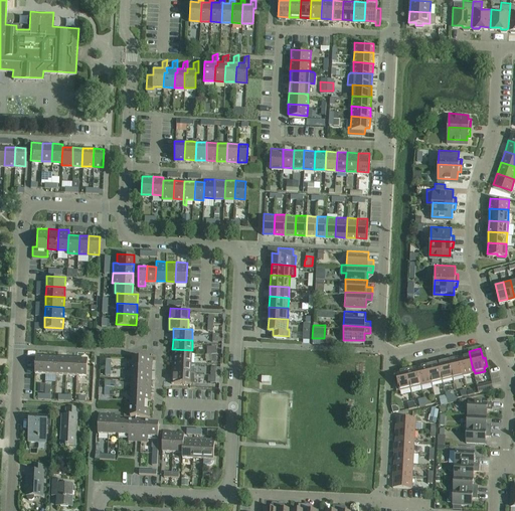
[(172,349),(172,359),(191,360),(192,350),(172,349)]
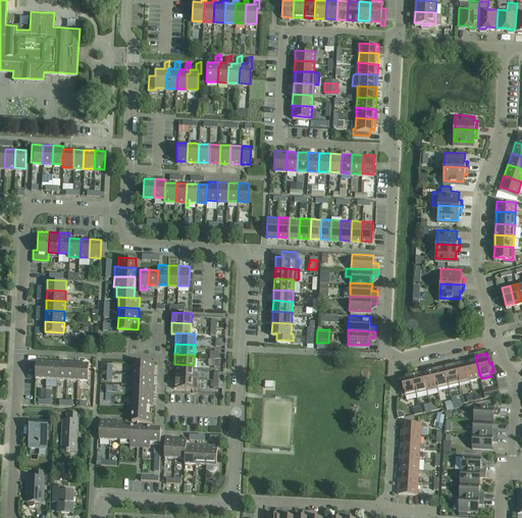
[(465,359),(469,377),(479,375),(475,356),(465,359)]
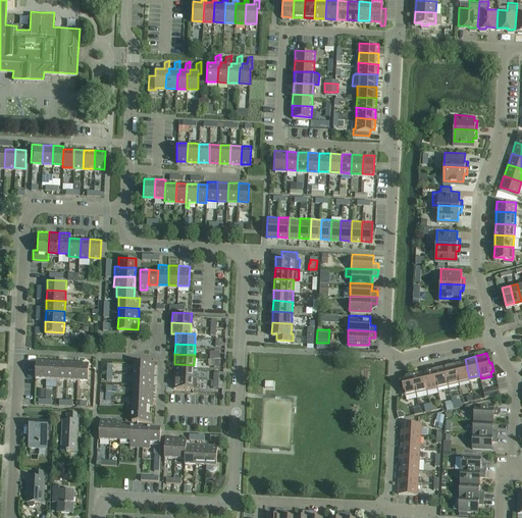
[(35,376),(46,377),(47,359),(36,358),(35,376)]
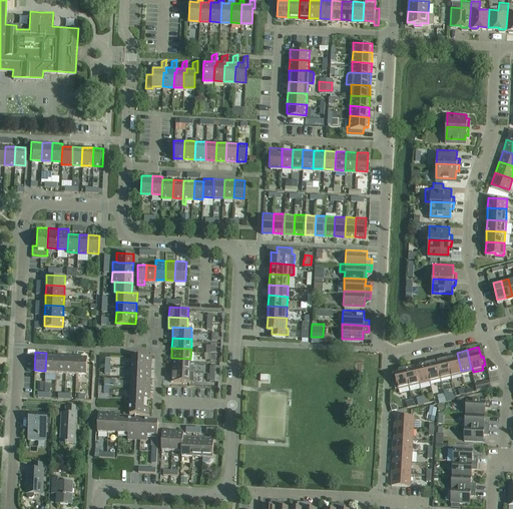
[(46,353),(45,371),(56,371),(57,353),(46,353)]
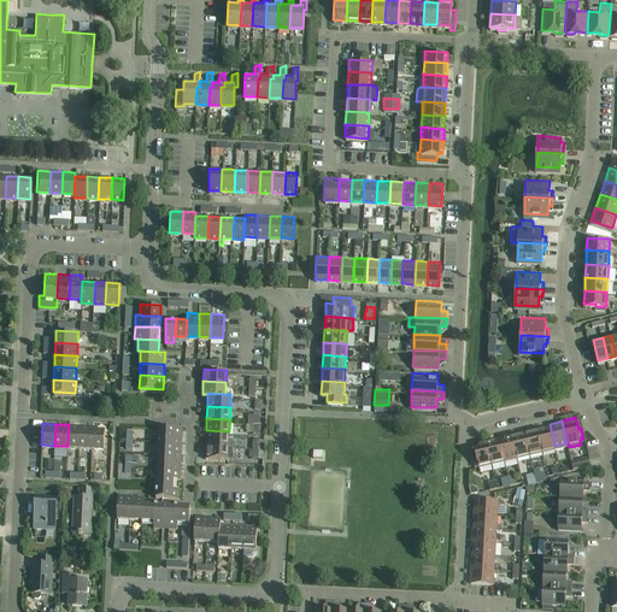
[(69,424),(68,446),(78,447),(80,425),(69,424)]
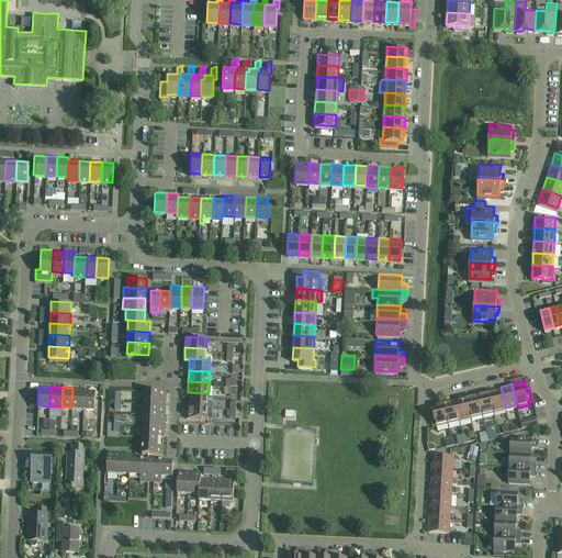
[(489,389),(494,410),(505,406),(501,387),(489,389)]
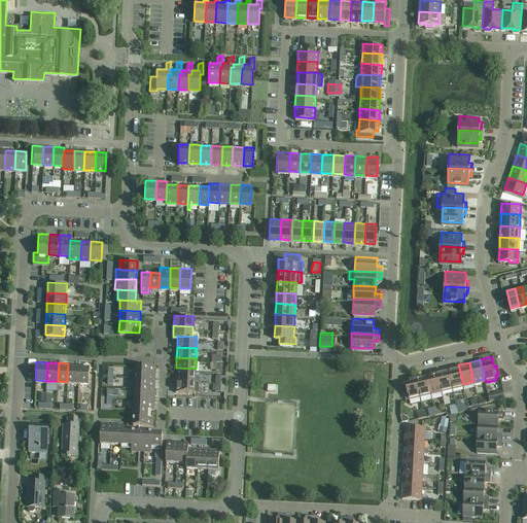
[(68,363),(67,382),(78,382),(79,363),(68,363)]
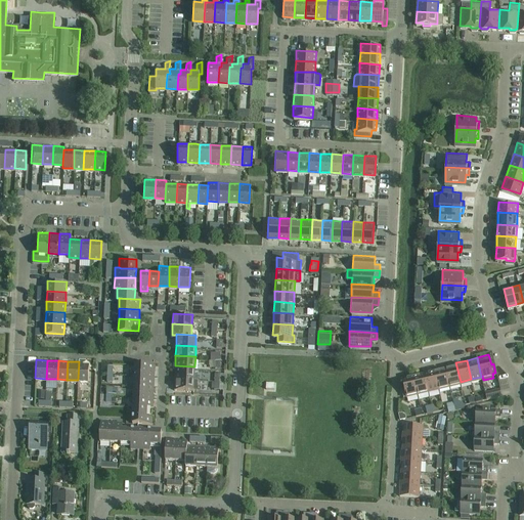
[(79,361),(78,380),(88,381),(89,362),(79,361)]
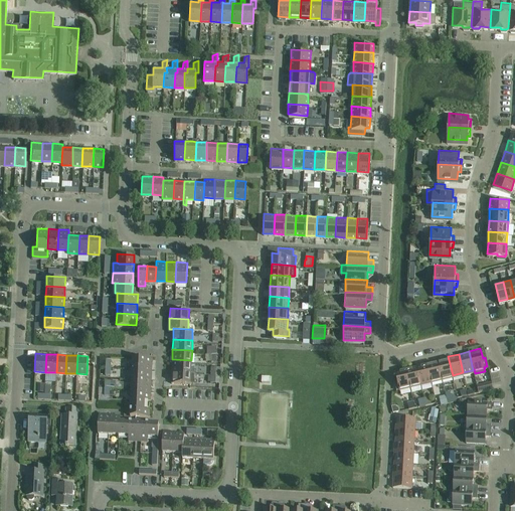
[(133,355),(132,366),(151,367),(152,356),(133,355)]
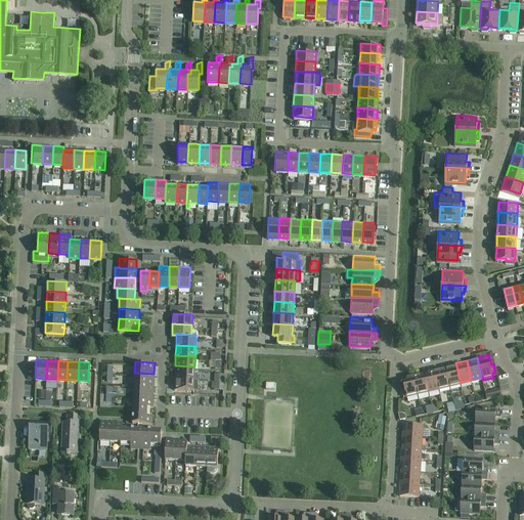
[(445,365),(449,384),(461,382),(455,362),(445,365)]
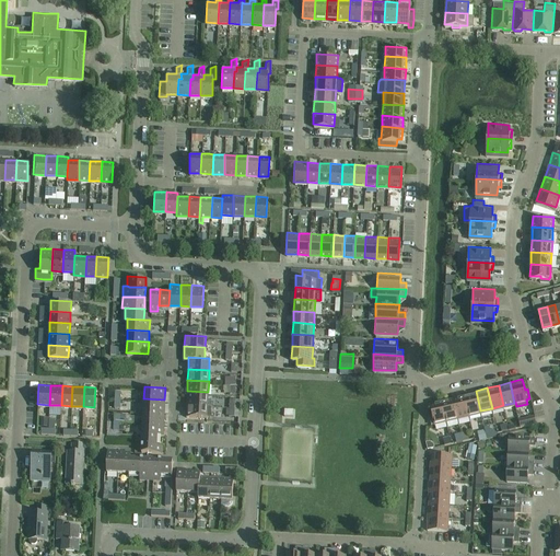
[(187,391),(187,402),(208,403),(208,392),(187,391)]
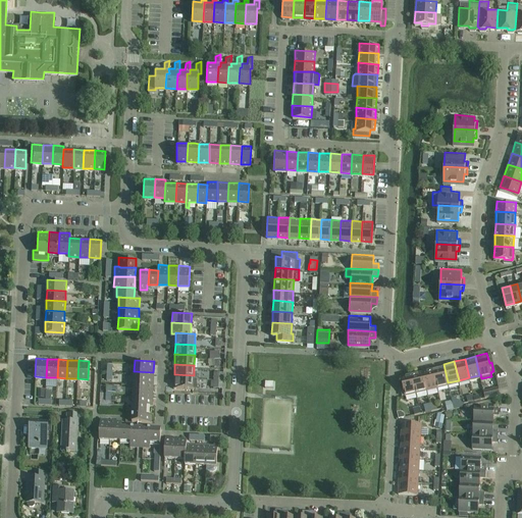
[(432,366),(437,385),(448,382),(444,364),(432,366)]
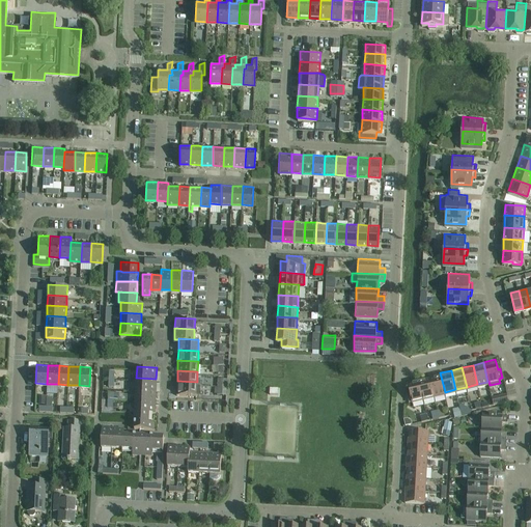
[(429,376),(434,394),(445,392),(440,372),(429,376)]
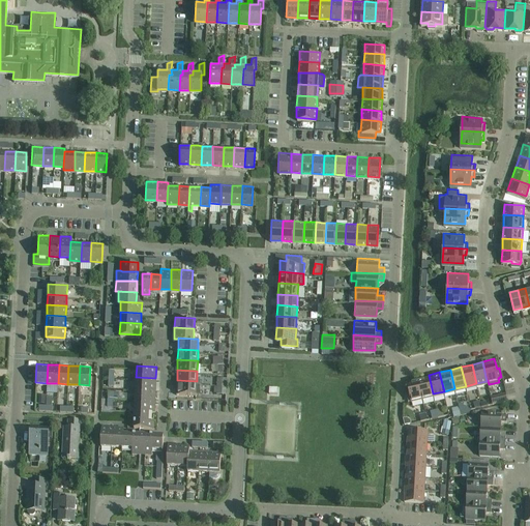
[(417,377),(422,397),(433,393),(429,375),(417,377)]
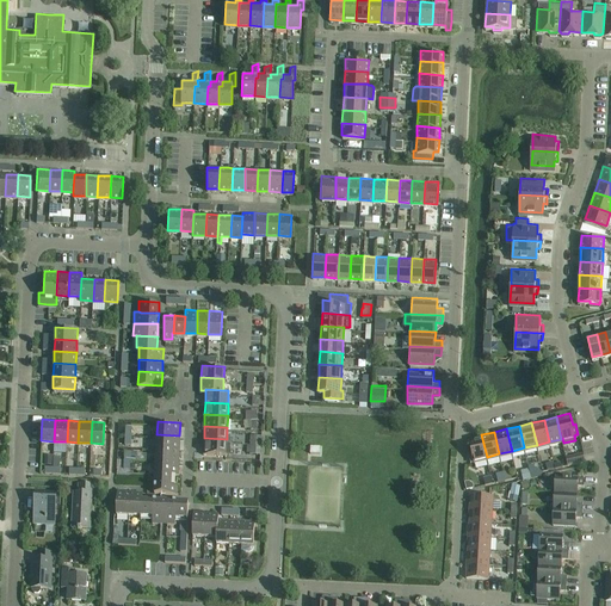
[(156,434),(156,445),(179,446),(179,436),(156,434)]
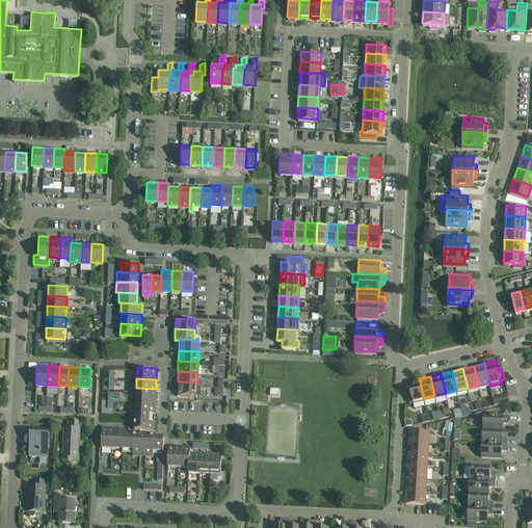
[(413,400),(424,398),(419,378),(408,381),(410,391),(407,391),(409,400),(413,399),(413,400)]
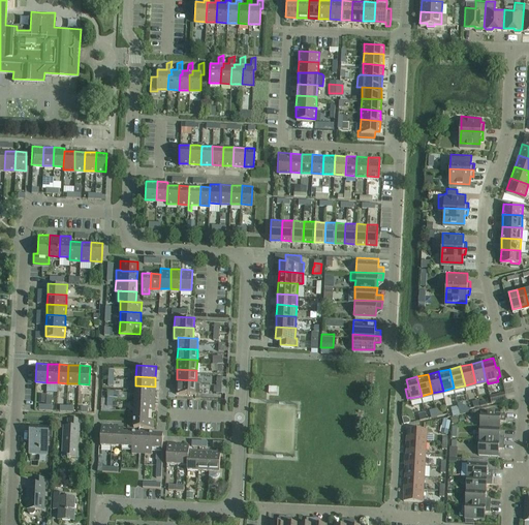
[(176,391),(195,392),(195,390),(198,391),(199,380),(196,380),(177,379),(176,391)]
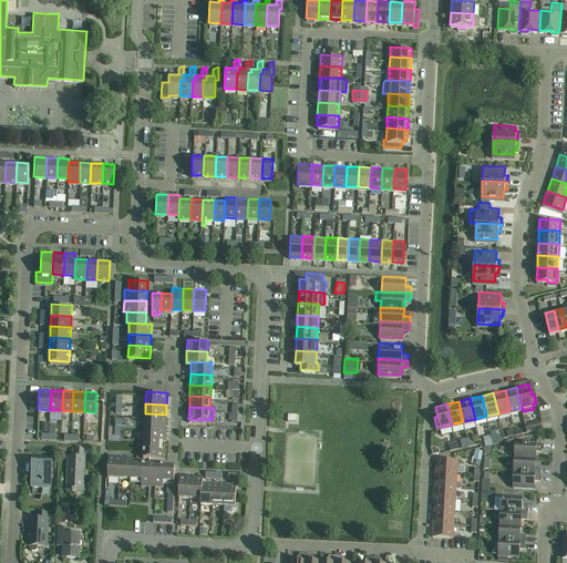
[(230,418),(237,418),(241,419),(241,410),(232,409),(230,418)]
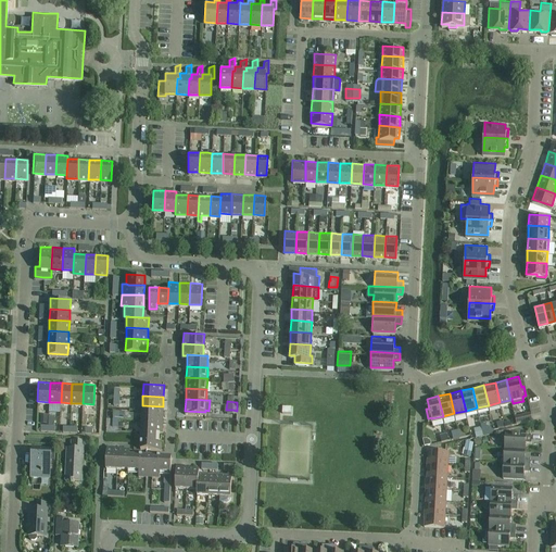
[(142,405),(141,416),(162,417),(163,406),(142,405)]
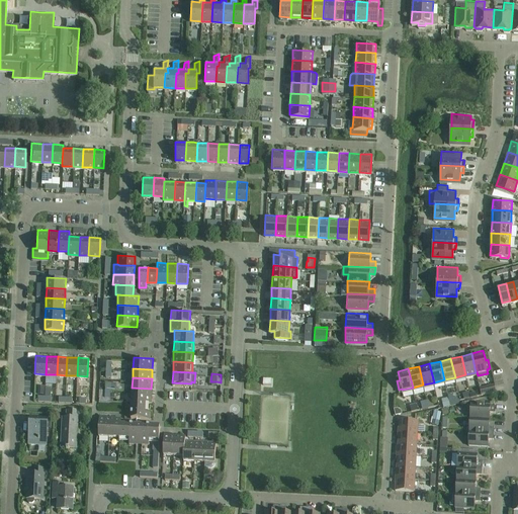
[(494,381),(480,384),(481,392),(496,389),(494,381)]
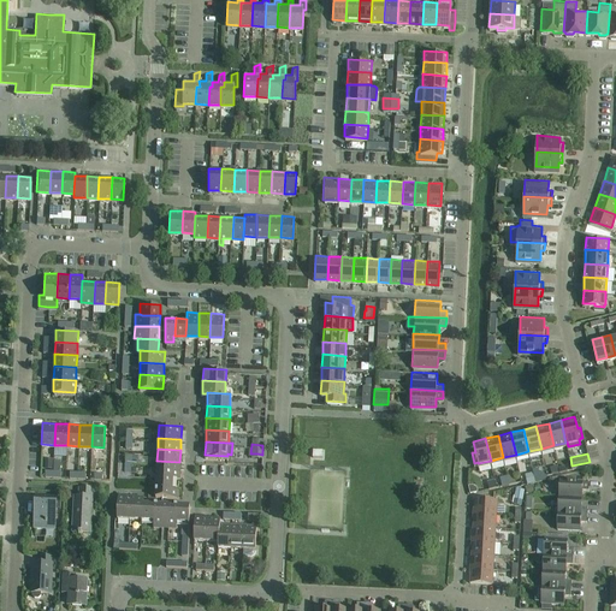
[(157,461),(157,474),(173,475),(179,475),(179,462),(157,461)]
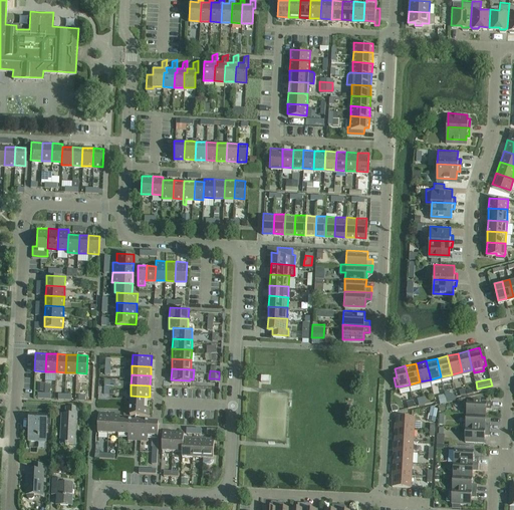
[(76,387),(75,397),(85,397),(85,388),(76,387)]
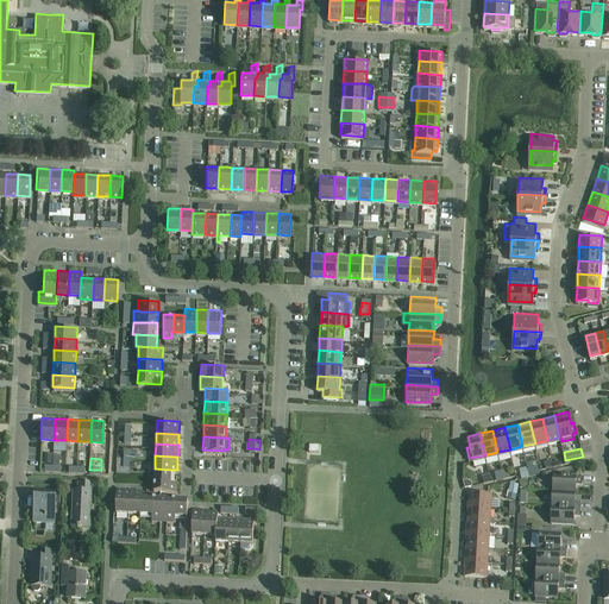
[(526,463),(528,472),(528,473),(535,471),(534,466),(533,460),(526,463)]
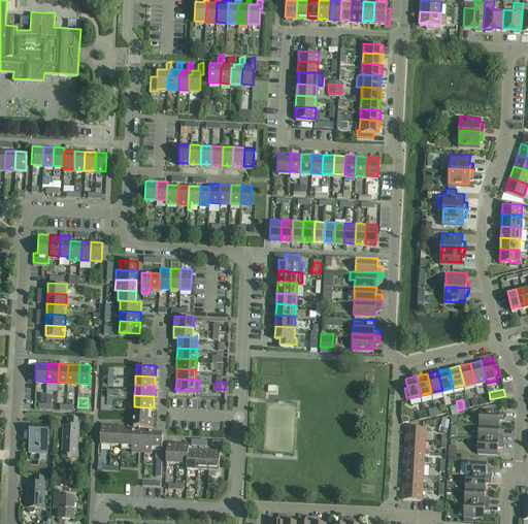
[(450,402),(452,411),(458,410),(456,400),(450,402)]
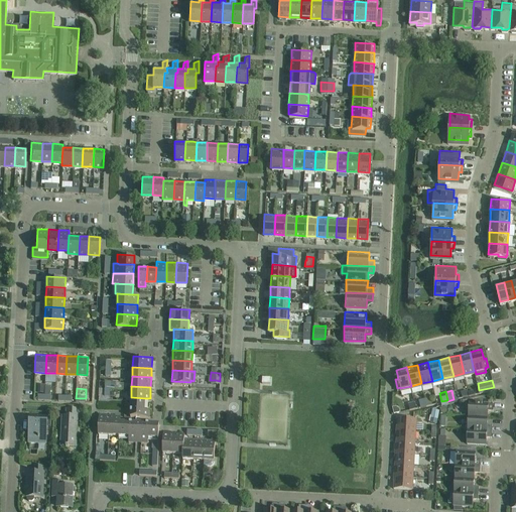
[(131,397),(130,406),(144,406),(145,398),(131,397)]
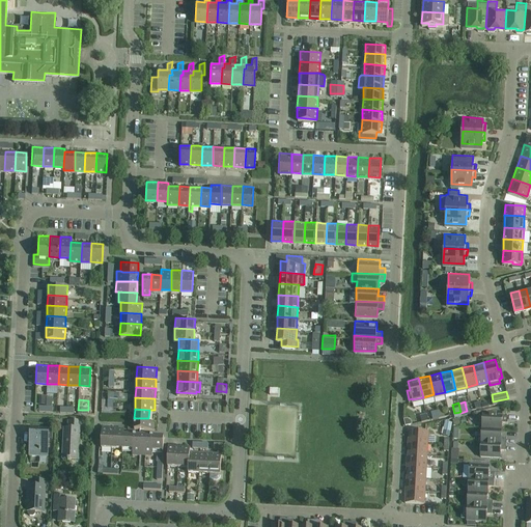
[(482,411),(481,425),(501,426),(502,419),(507,419),(507,412),(503,412),(496,412),(490,411),(482,411)]
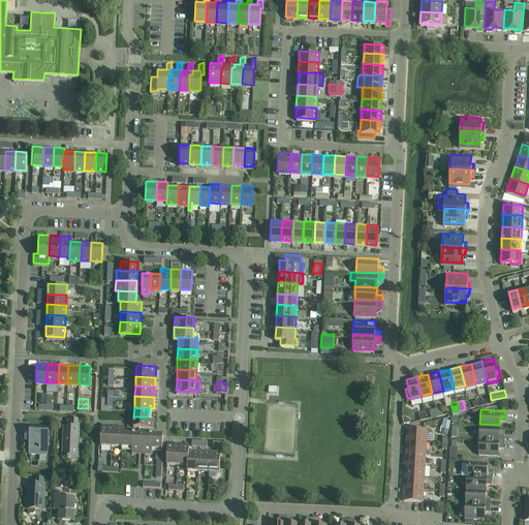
[(62,454),(79,455),(80,424),(83,424),(83,417),(68,415),(67,423),(63,423),(62,454)]
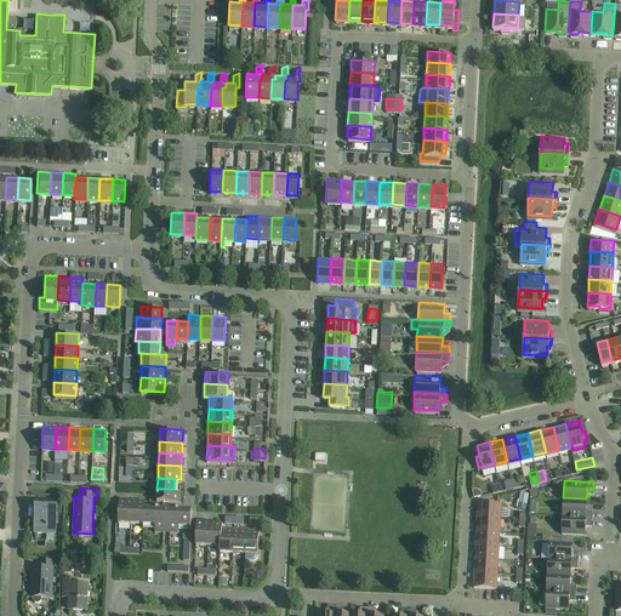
[(520,488),(517,503),(525,505),(529,490),(520,488)]
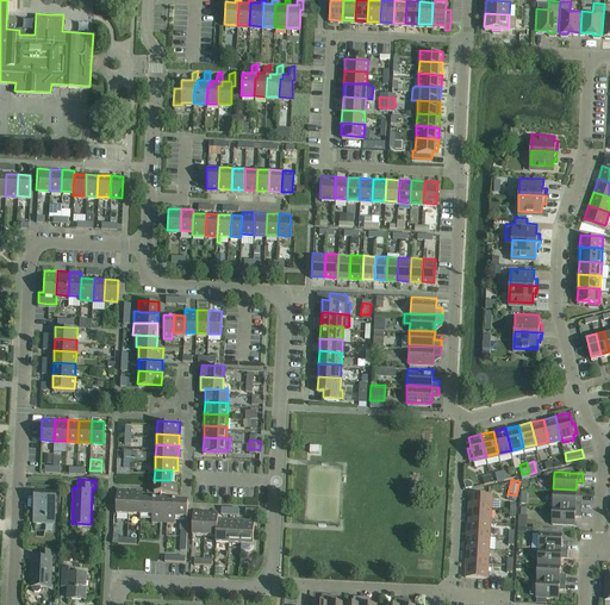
[(178,481),(170,480),(154,480),(154,490),(178,491),(178,481)]
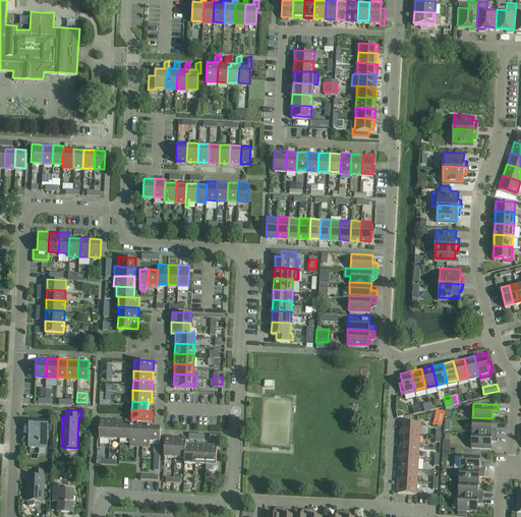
[(99,436),(110,437),(111,416),(100,416),(99,436)]
